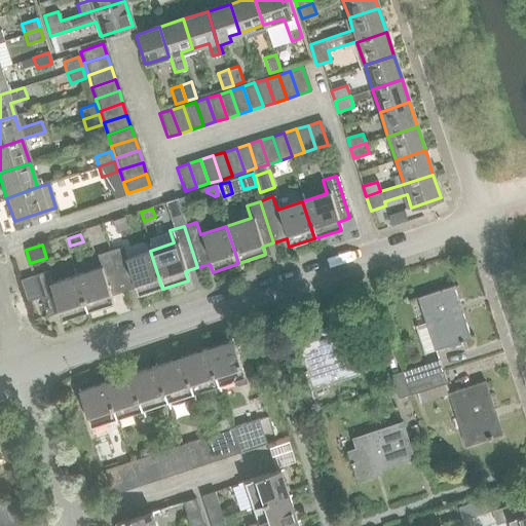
[(108,251),(122,293),(135,289),(138,297),(162,289),(150,251),(124,259),(120,247),(108,251)]
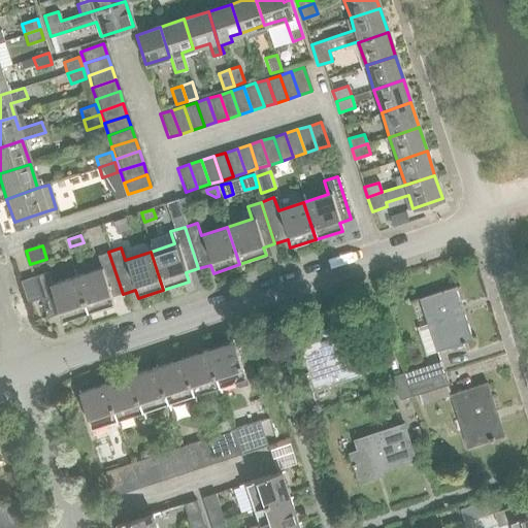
[(74,277),(87,316),(113,306),(110,298),(123,294),(108,252),(94,256),(98,269),(74,277)]
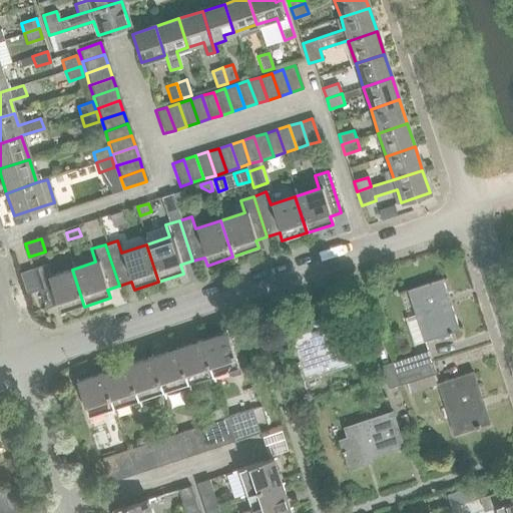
[(84,307),(72,270),(48,278),(43,265),(29,270),(43,310),(56,306),(59,315),(84,307)]
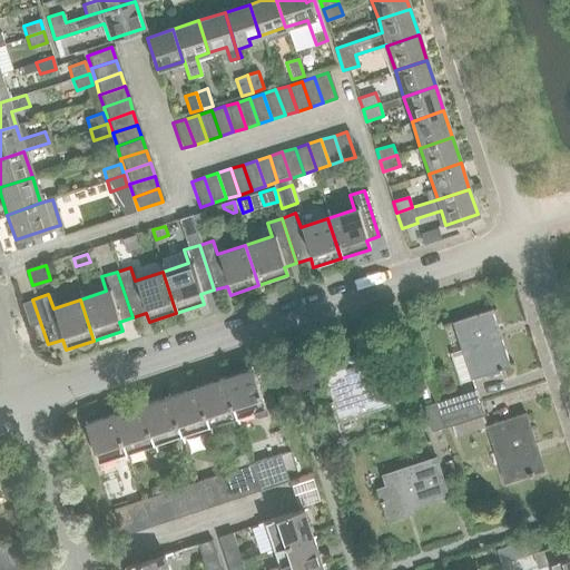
[(468,380),(508,366),(488,308),(449,322),(468,380)]
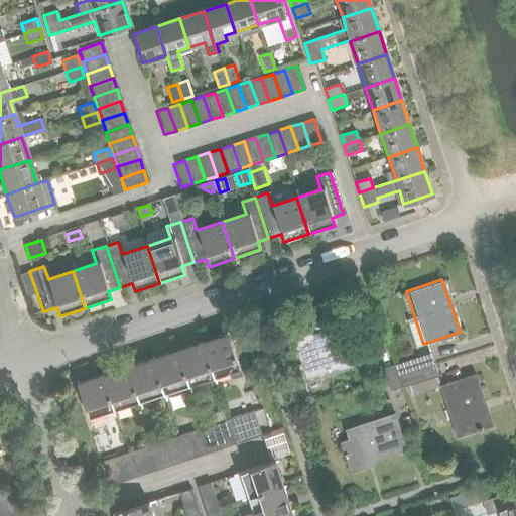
[(302,384),(351,368),(335,316),(309,325),(312,335),(305,337),(304,333),(288,338),(302,384)]
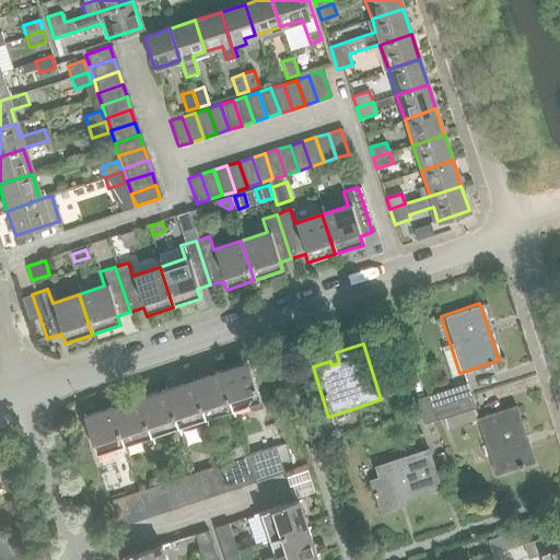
[(245,360),(217,369),(230,409),(258,400),(245,360)]
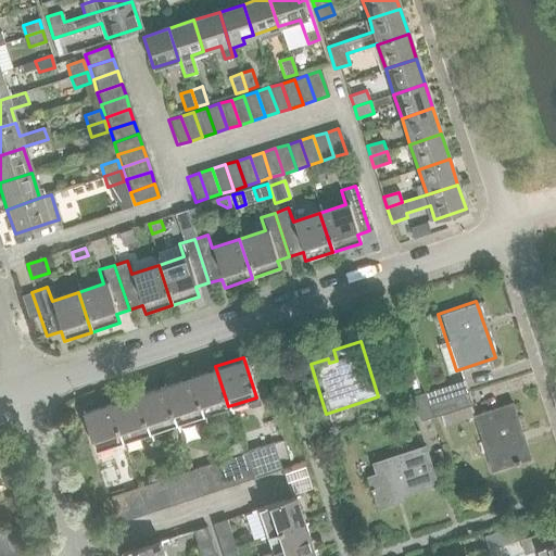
[(228,406),(215,366),(189,376),(202,415),(228,406)]
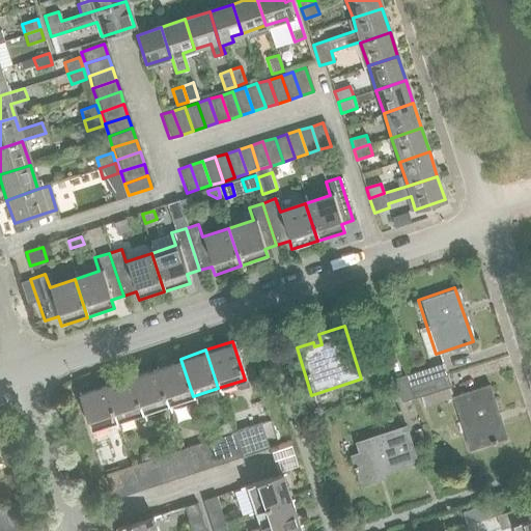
[(193,396),(180,359),(155,367),(167,404),(193,396)]
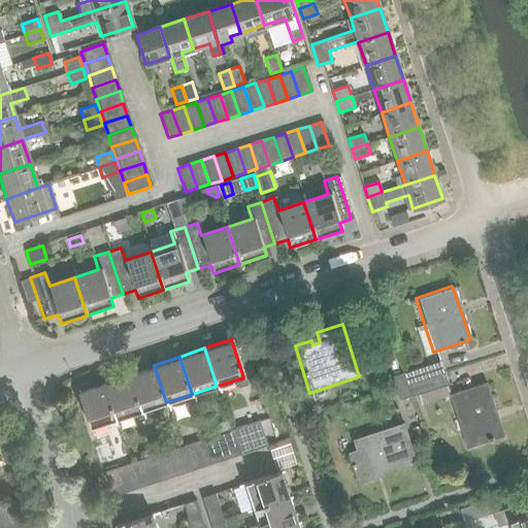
[(441,361),(401,374),(404,386),(444,372),(441,361)]
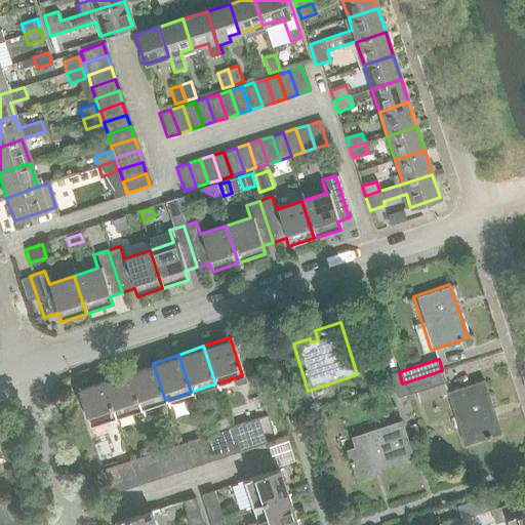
[(153,363),(127,371),(139,409),(165,400),(153,363)]
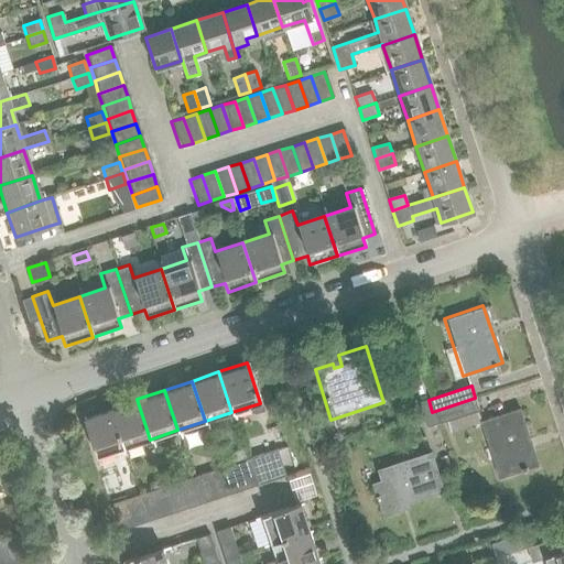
[(475,398),(432,412),(436,424),(447,421),(451,430),(481,420),(475,398)]
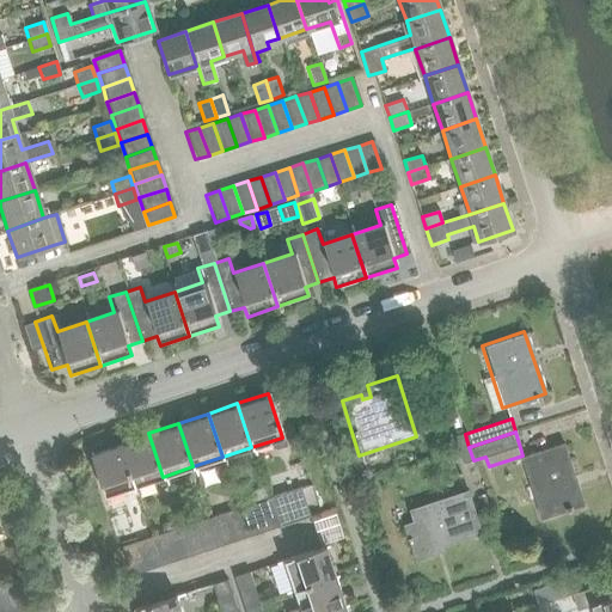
[(118,442),(134,487),(163,477),(148,433),(118,442)]
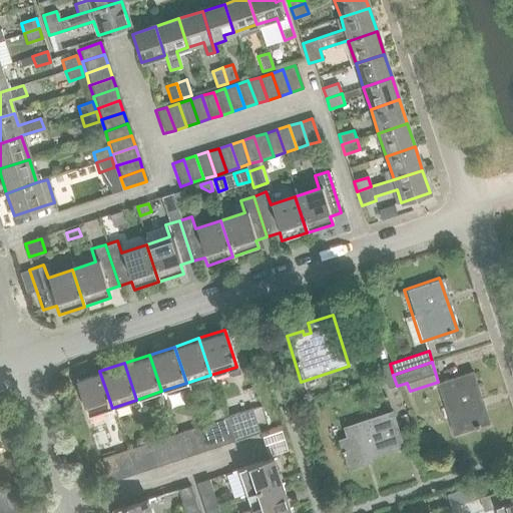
[(393,375),(390,364),(381,366),(388,389),(397,386),(393,375)]
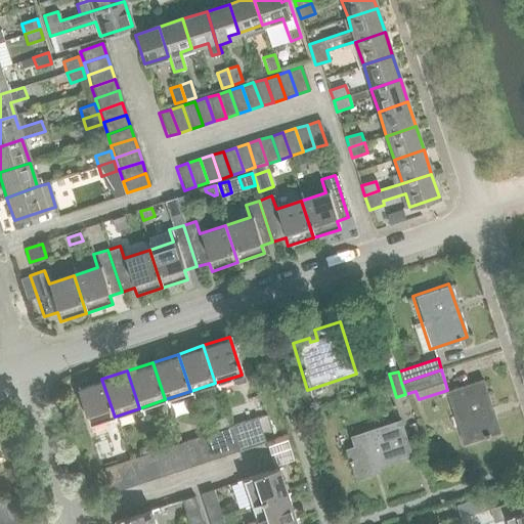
[(88,425),(115,417),(101,379),(76,388),(88,425)]
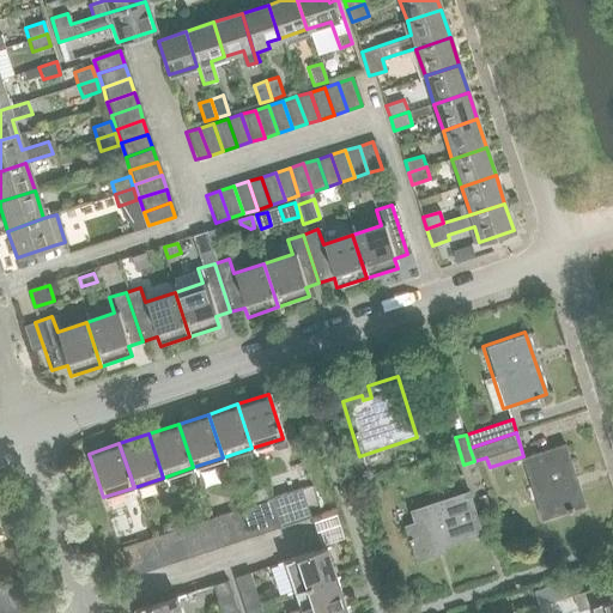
[(540,520),(582,507),(562,445),(520,459),(540,520)]
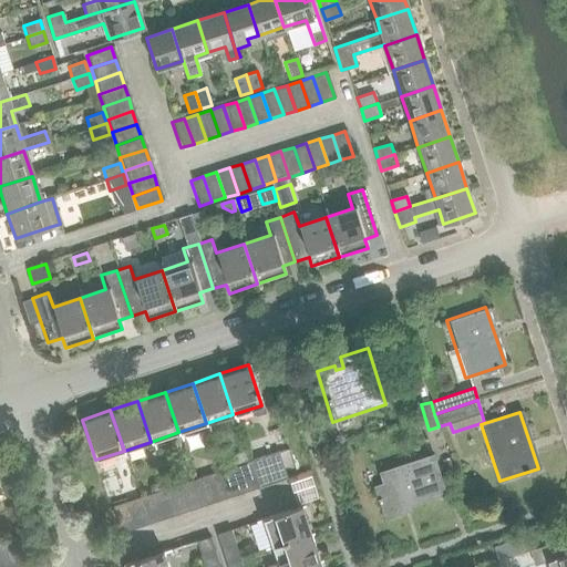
[(259,487),(287,478),(278,452),(250,461),(259,487)]
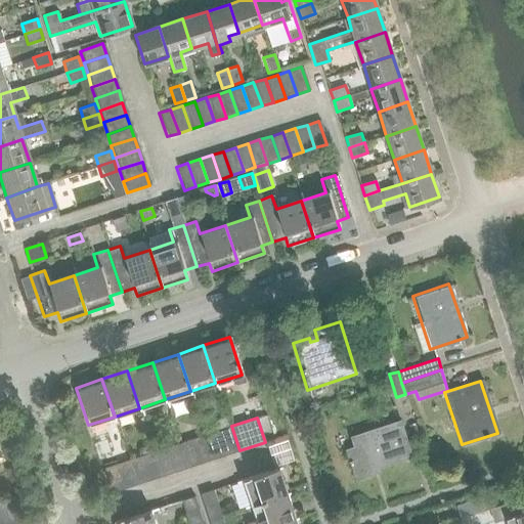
[(367,469),(409,455),(398,422),(349,438),(352,448),(344,451),(354,480),(369,475),(367,469)]
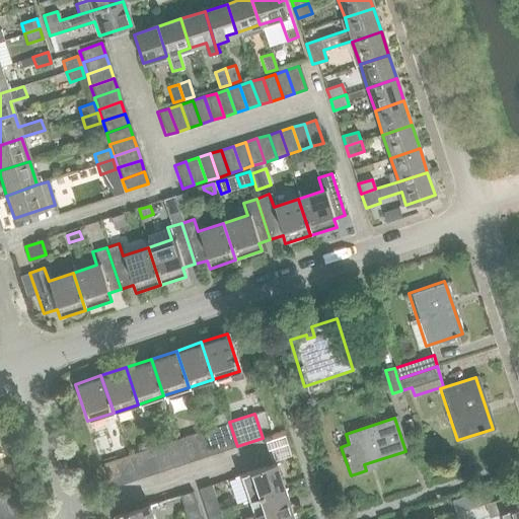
[(237,446),(229,422),(204,430),(212,454),(237,446)]
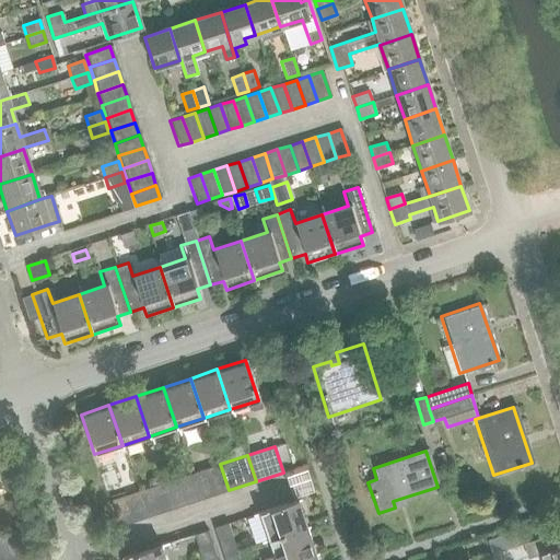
[(229,490),(220,464),(193,473),(201,499),(229,490)]
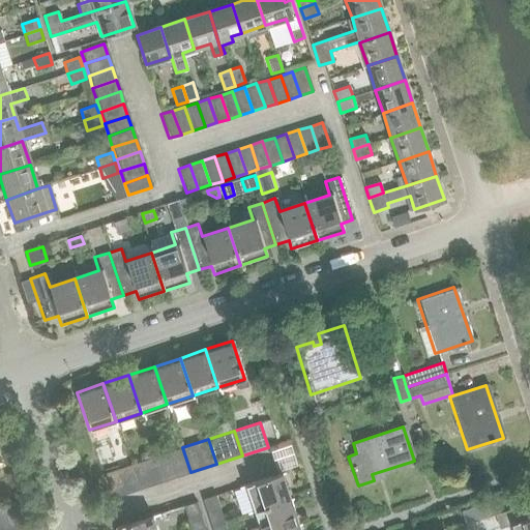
[(190,472),(182,447),(156,455),(165,480),(190,472)]
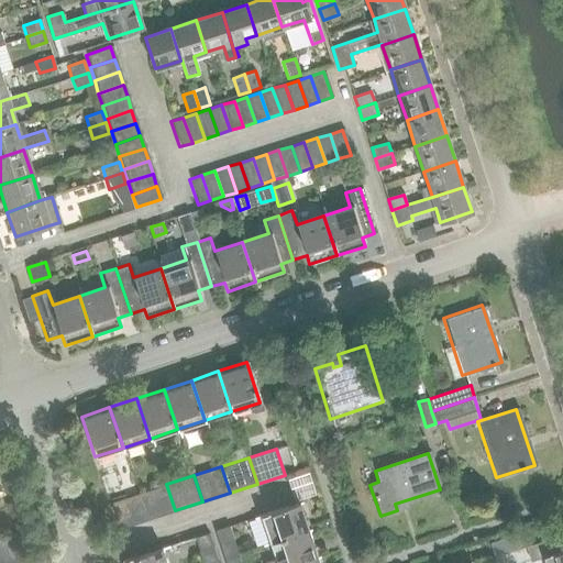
[(175,510),(166,484),(139,493),(147,519),(175,510)]
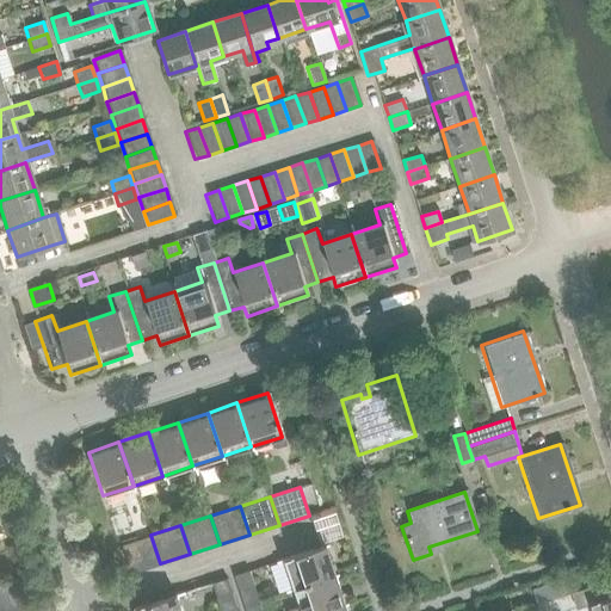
[(160,563),(150,535),(122,545),(130,573),(160,563)]
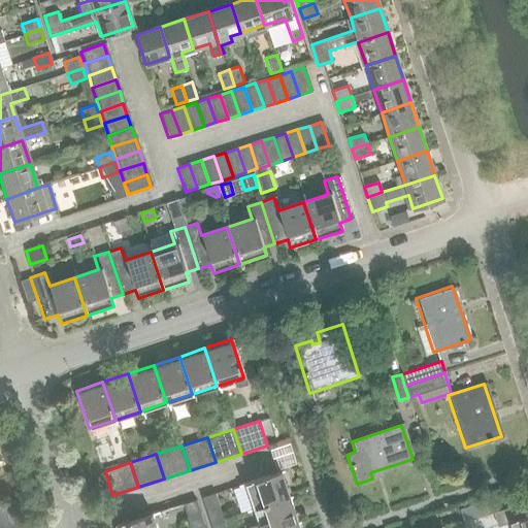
[(283,470),(277,472),(243,484),(253,509),(291,496),(283,470)]
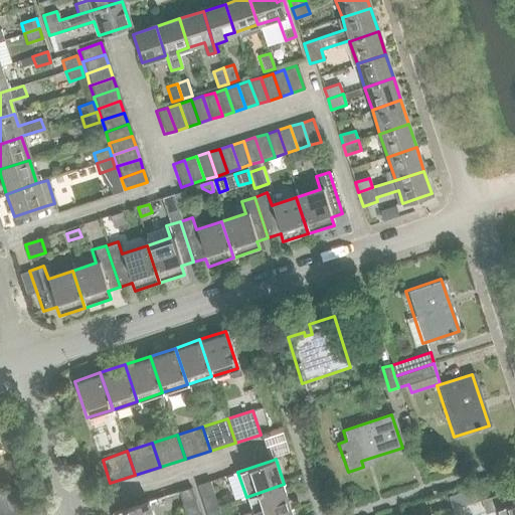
[(217,507),(209,481),(208,481),(196,485),(204,511),(217,507)]
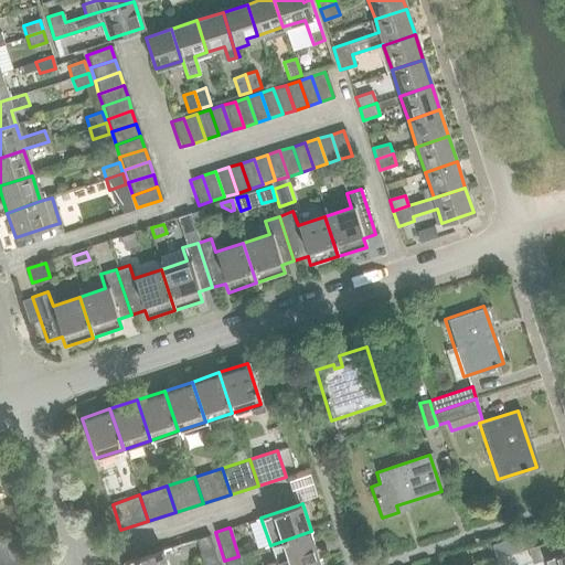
[(300,564),(321,558),(311,531),(270,545),(276,561),(264,564),(300,564)]
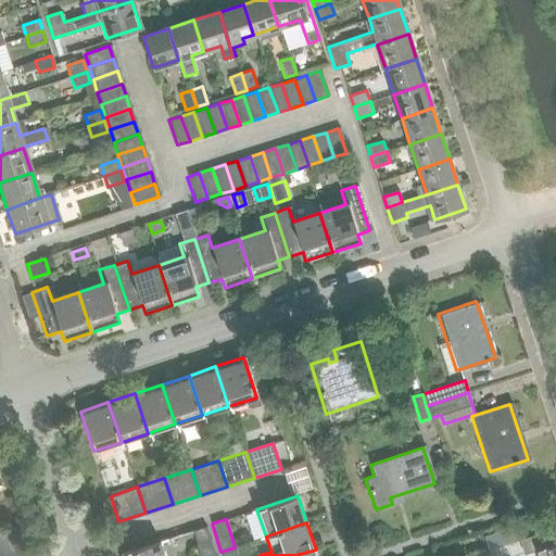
[(191,531),(199,555),(205,555),(214,554),(205,526),(191,531)]
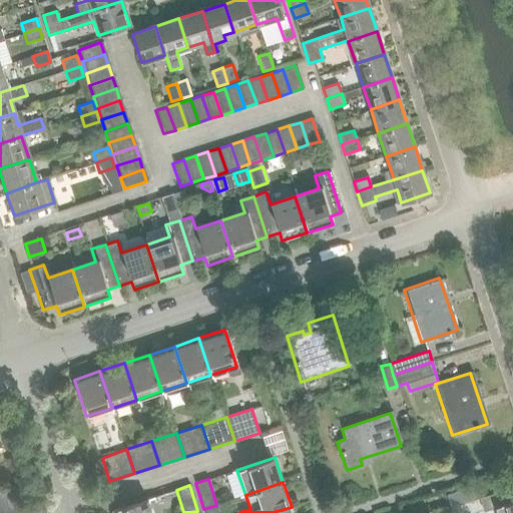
[(495,508),(496,512),(512,512),(512,487),(478,498),(483,512),(495,508)]
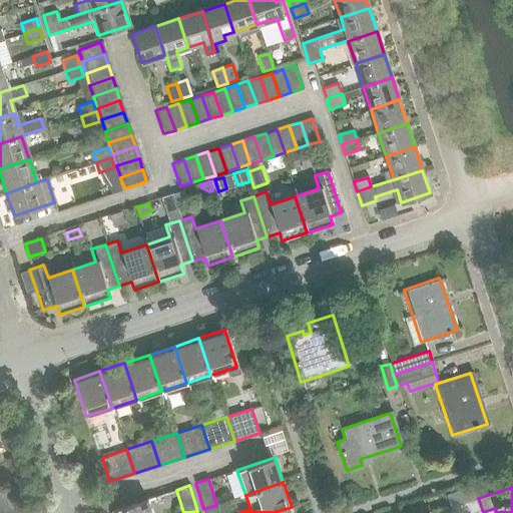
[(10,512),(3,490),(0,491),(0,512),(10,512)]
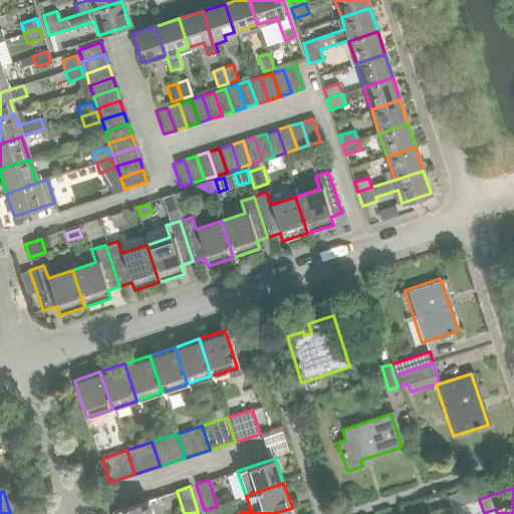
[(451,509),(463,505),(459,492),(448,496),(451,509)]
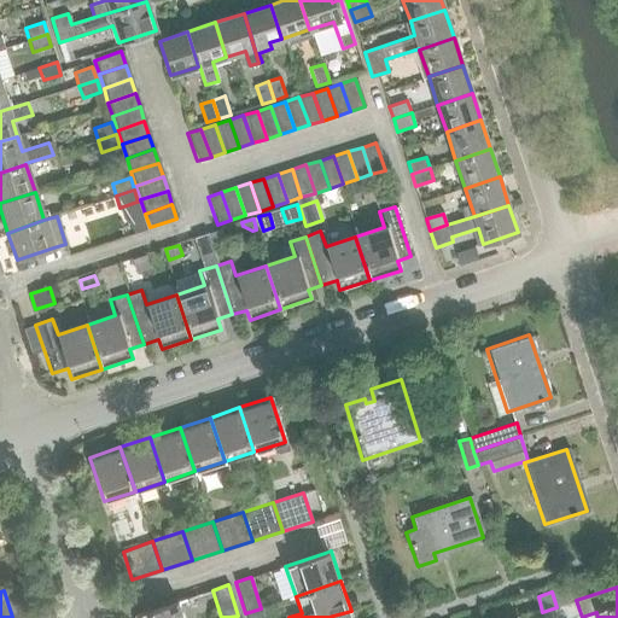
[(132,617),(181,617),(176,602),(132,617)]
